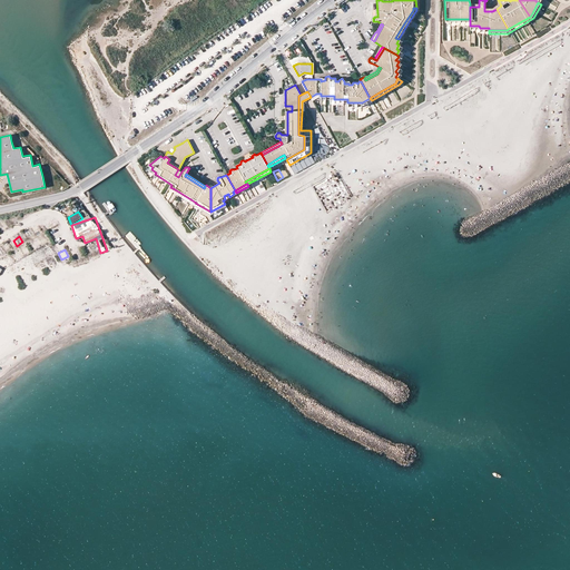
[(144,293),(144,290),(139,285),(135,288),(135,292),(137,295),(139,295),(144,293)]
